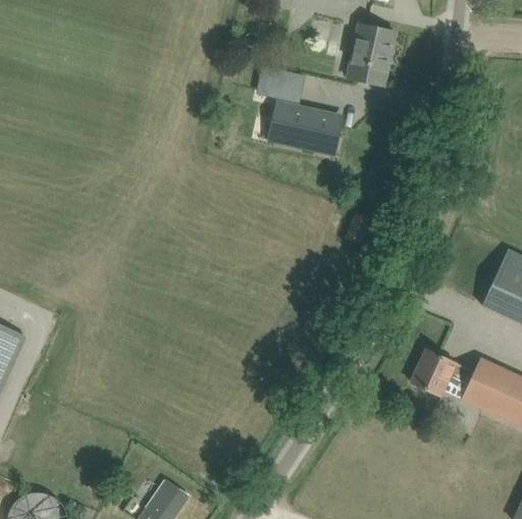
[(348,76),(363,80),(383,85),(395,30),(359,22),(348,76)]
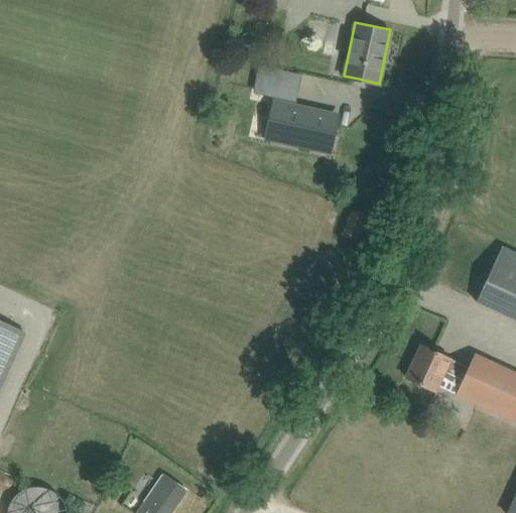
[(252,92),(270,95),(276,68),(258,63),(252,92)]
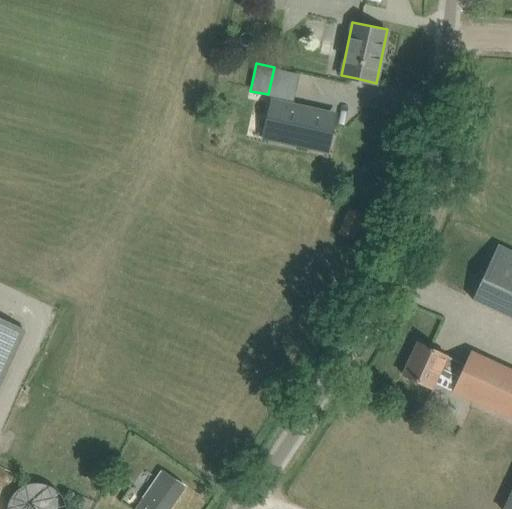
[(273,101),(265,139),(329,153),(337,114),(273,101)]
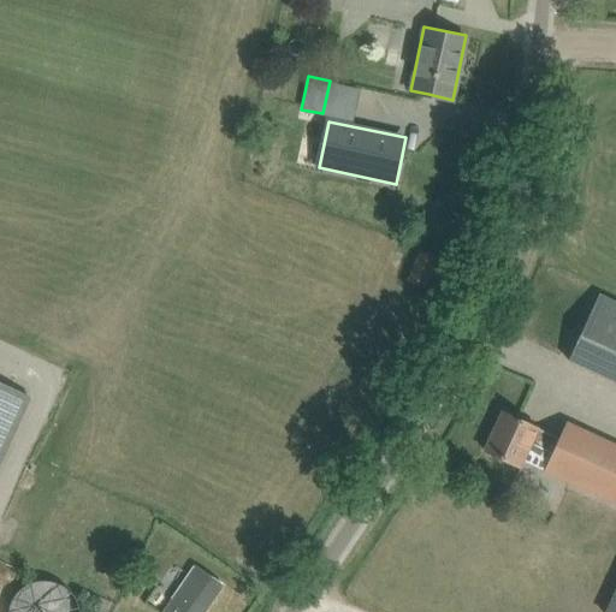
[(568,361),(615,381),(615,298),(599,291),(568,361)]
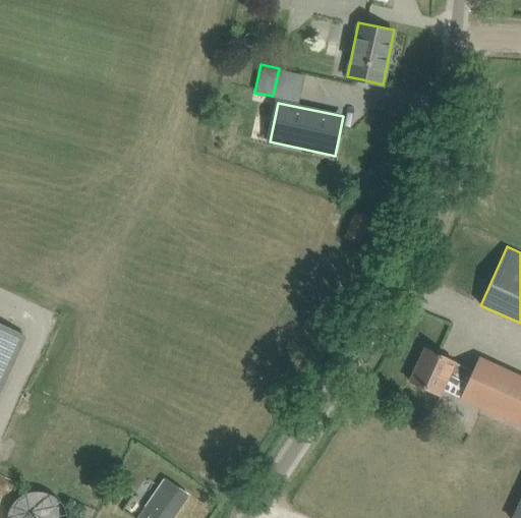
[(0,382),(23,332),(0,321),(0,382)]
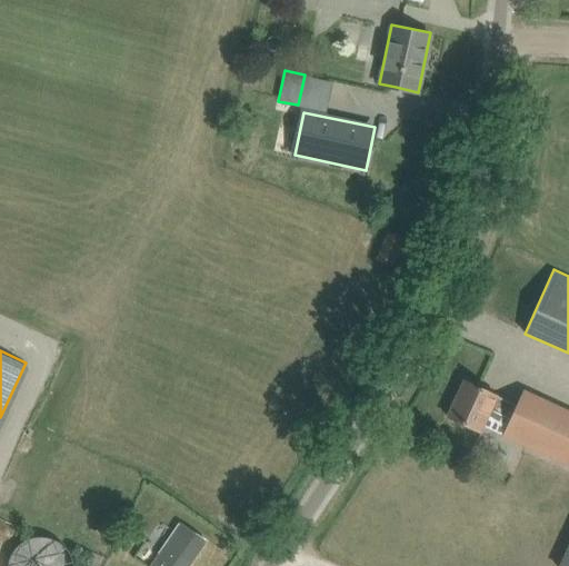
[(465,379),(448,415),(480,429),(482,424),(568,463),(568,408),(523,388),(517,404),(465,379)]
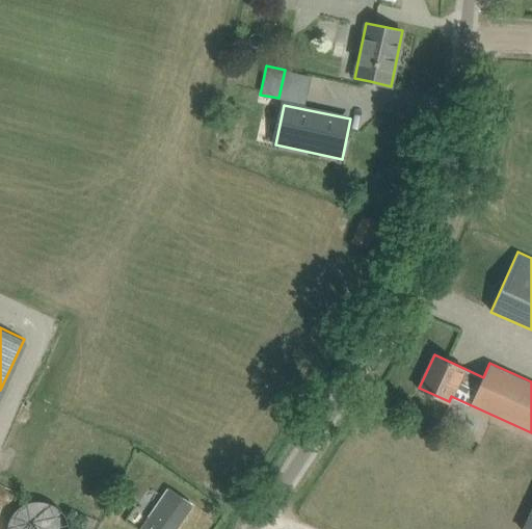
[(143,528),(175,528),(193,504),(170,488),(168,492),(169,493),(143,528)]
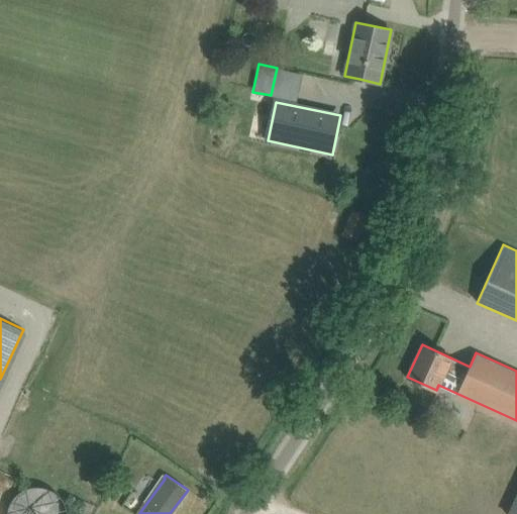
[(4,511),(4,513),(3,513),(65,513),(66,512),(65,509),(65,505),(64,503),(62,500),(62,498),(59,495),(57,492),(53,489),(52,488),(49,487),(45,485),(44,484),(40,483),(36,483),(34,483),(30,483),(28,483),(26,484),(23,485),(21,486),(17,488),(14,490),(13,491),(11,494),(9,497),(8,498),(6,502),(5,506),(4,507),(4,509),(4,511)]
